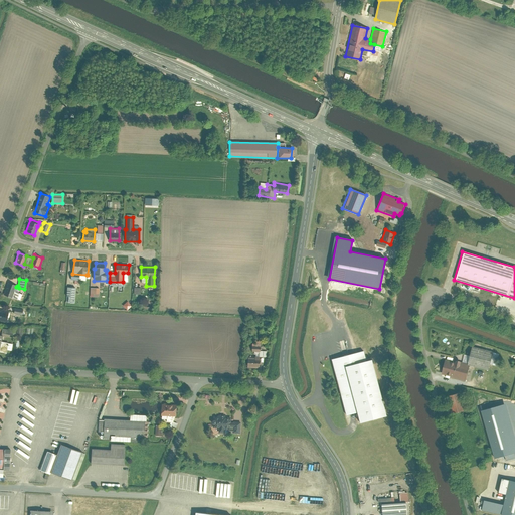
[(9,282),(4,295),(12,298),(12,297),(21,300),(23,294),(18,292),(19,288),(16,287),(17,286),(9,282)]
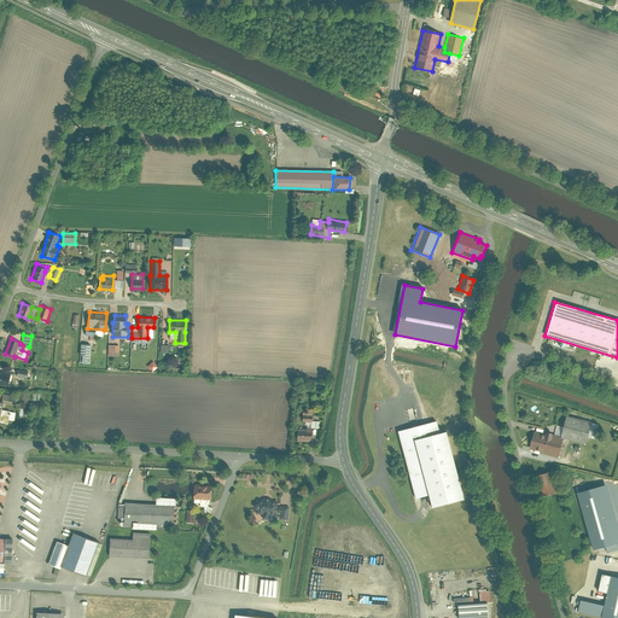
[(81,362),(89,362),(91,344),(81,344),(81,355),(82,355),(81,362)]
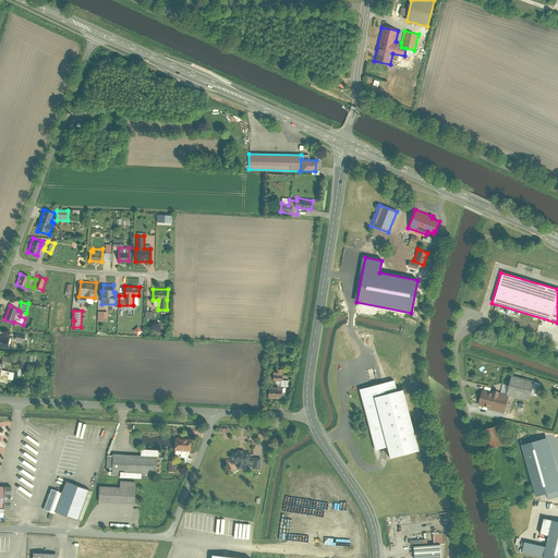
[(107,312),(97,311),(97,317),(100,317),(100,320),(106,322),(107,312)]
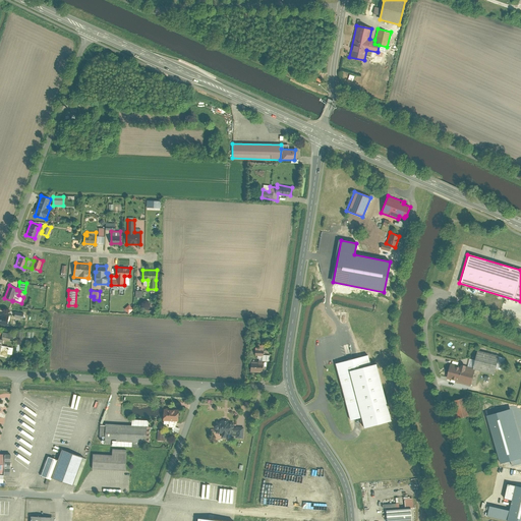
[(130,304),(125,308),(130,313),(134,309),(130,304)]
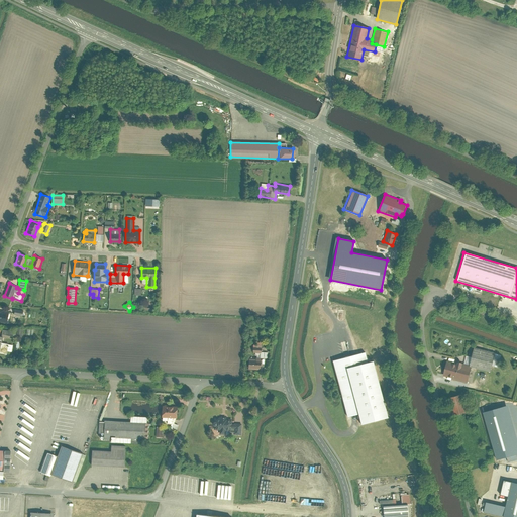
[(0,309),(0,320),(7,322),(9,312),(0,309)]
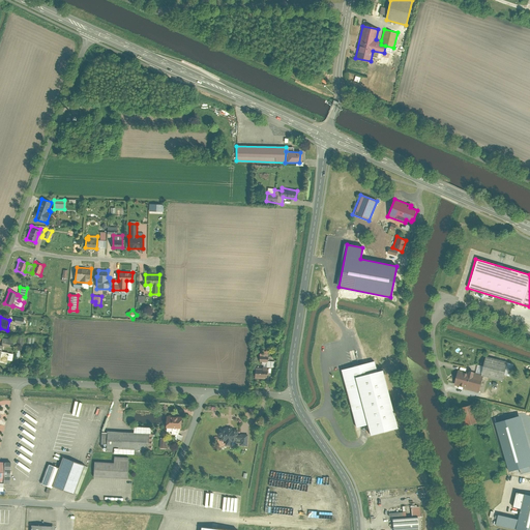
[(2,336),(1,344),(2,345),(12,346),(13,339),(2,336)]
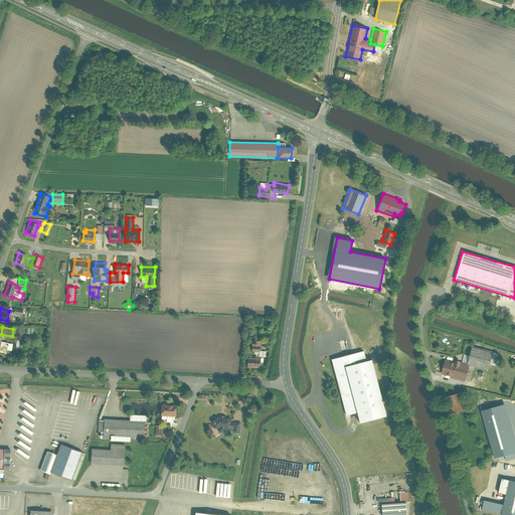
[(14,343),(1,341),(0,344),(0,351),(6,353),(6,349),(12,350),(14,343)]
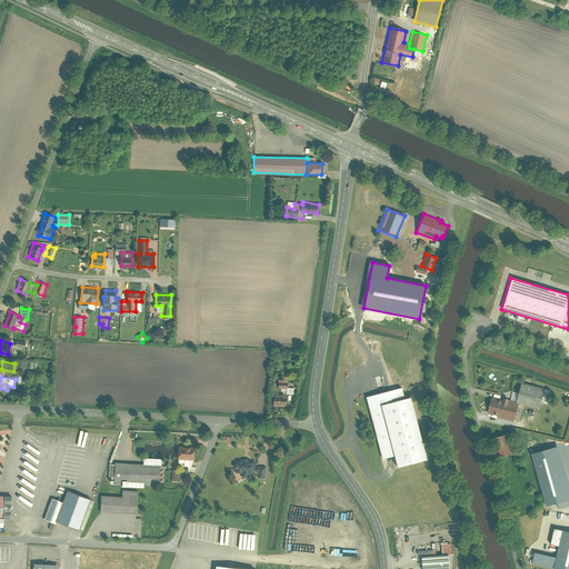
[(539,409),(545,389),(521,383),(517,401),(517,402),(519,403),(539,409)]
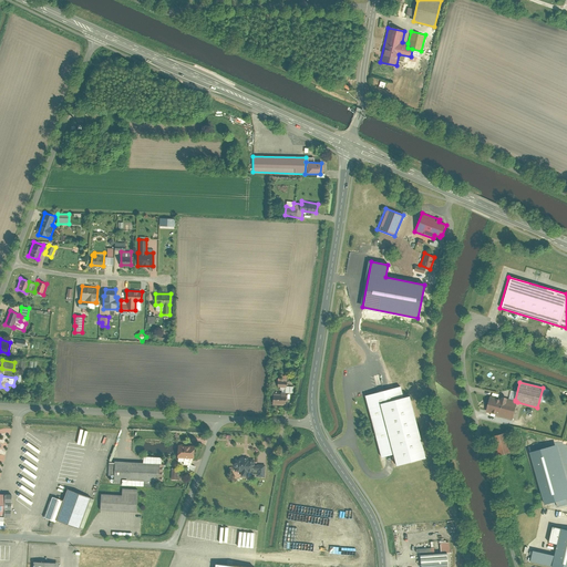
[(397,385),(361,394),(379,455),(389,453),(391,463),(420,455),(403,392),(400,393),(397,385)]
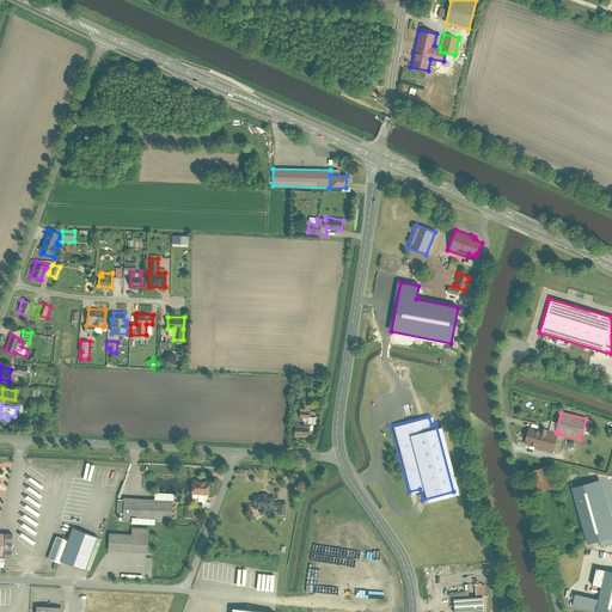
[(308,424),(295,424),(294,436),(308,436),(308,424)]
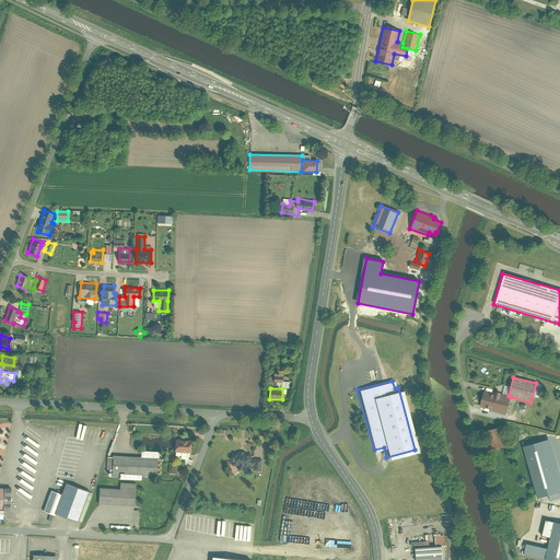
[(485,391),(480,407),(506,413),(511,397),(509,396),(509,395),(493,392),(492,394),(488,393),(489,392),(485,391)]
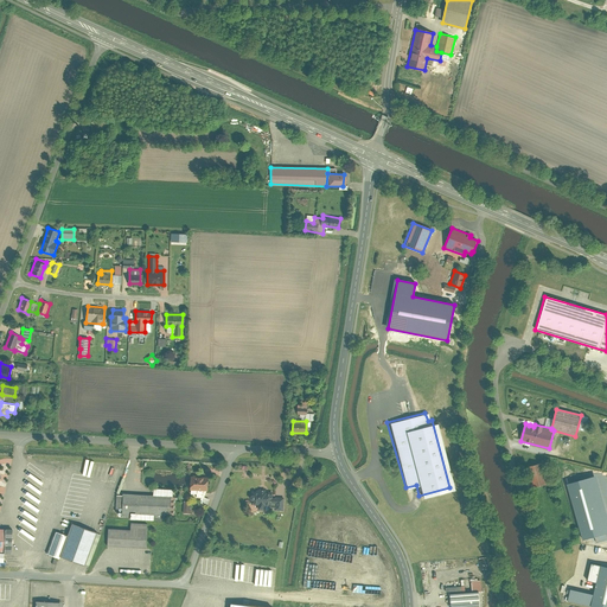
[(569,448),(568,452),(573,453),(576,440),(566,438),(563,447),(569,448)]
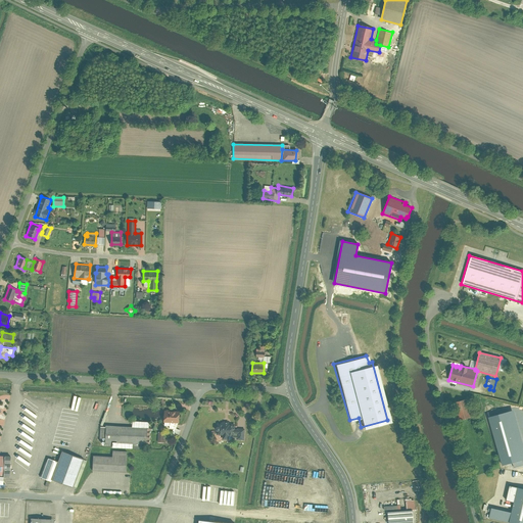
[(79,411),(93,415),(97,401),(83,397),(79,411)]
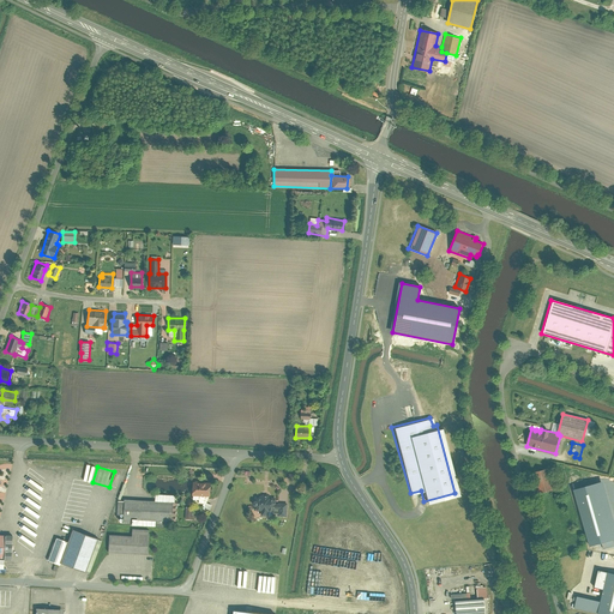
[(554,489),(549,468),(534,471),(540,493),(554,489)]
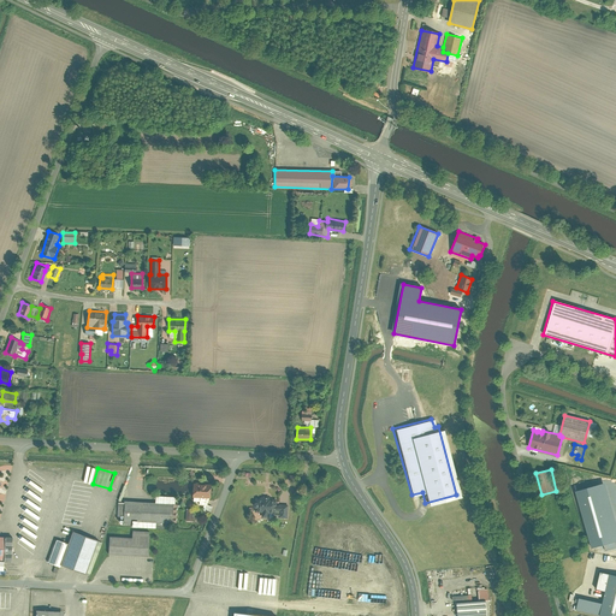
[(611,483),(581,490),(596,548),(606,545),(608,550),(615,548),(615,503),(611,485),(615,485),(615,484),(615,481),(614,483),(614,480),(611,480),(611,483)]
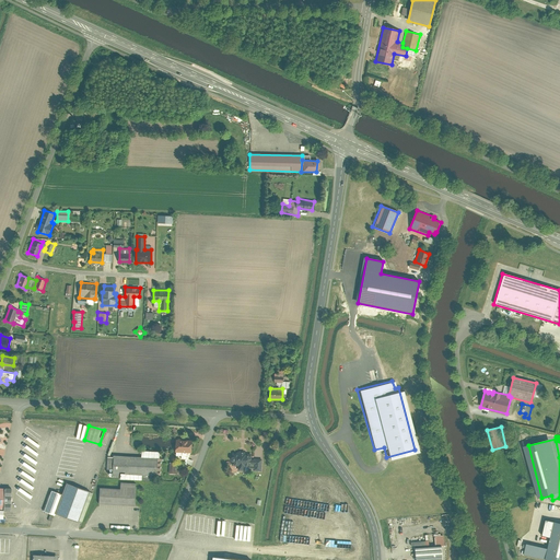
[(191,441),(173,440),(173,452),(191,452),(191,441)]
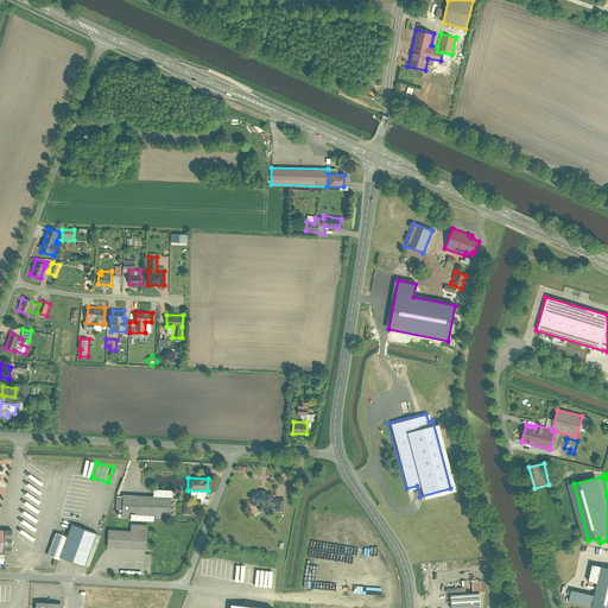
[(272,491),(253,489),(253,496),(251,496),(249,500),(252,500),(252,504),(258,504),(258,510),(264,511),(265,505),(271,506),(271,502),(272,498),(272,491)]
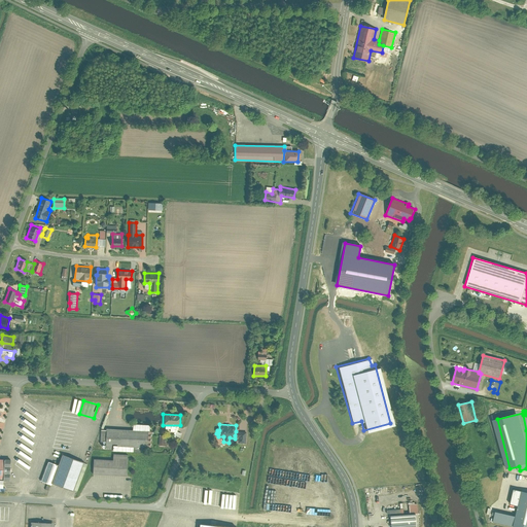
[(131,429),(105,428),(104,449),(132,451),(132,447),(149,448),(150,431),(148,430),(131,429)]
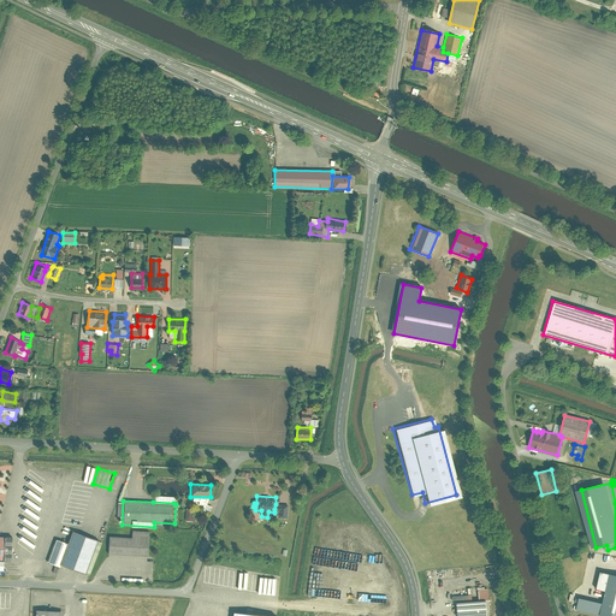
[(96,540),(70,531),(65,544),(58,564),(84,574),(96,540)]
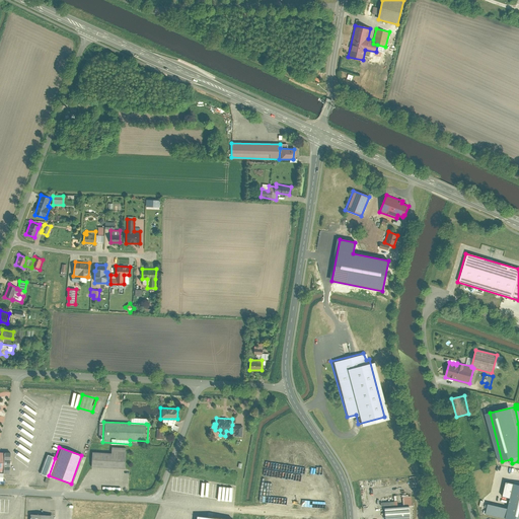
[(91,452),(90,465),(125,467),(126,447),(110,447),(110,453),(91,452)]
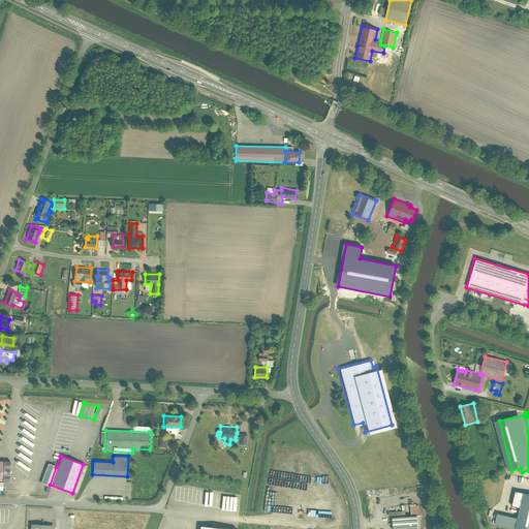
[(9,461),(1,461),(0,480),(8,481),(9,461)]
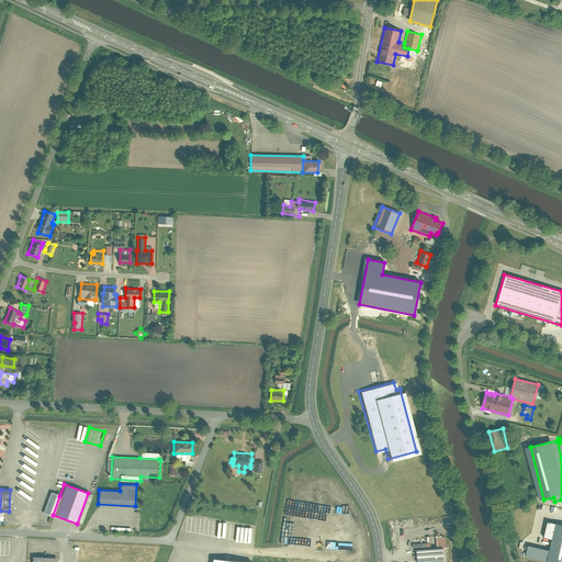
[(49,493),(42,513),(53,516),(53,515),(59,496),(49,493)]
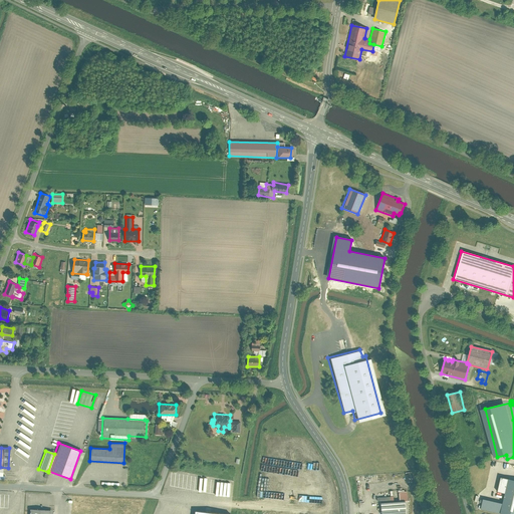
[(484,510),(507,513),(513,513),(513,478),(500,476),(498,489),(501,489),(501,492),(508,493),(507,503),(486,499),(484,510)]
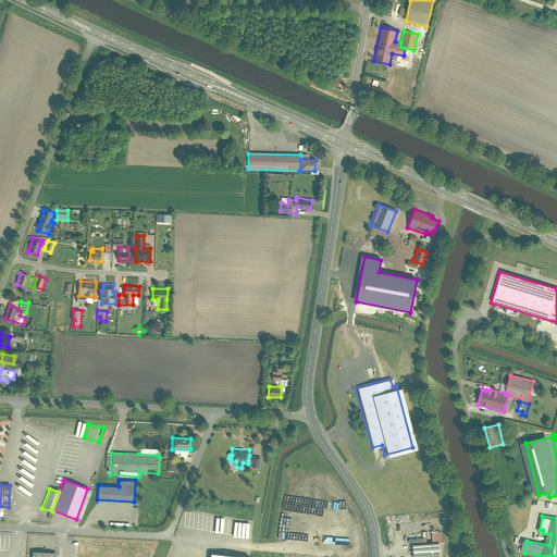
[(252,531),(254,522),(231,521),(230,536),(251,537),(251,531),(252,531)]
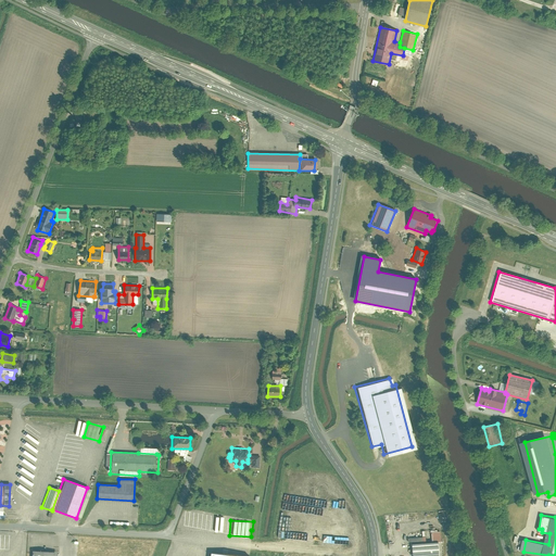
[(440,532),(431,532),(431,542),(440,541),(440,532)]
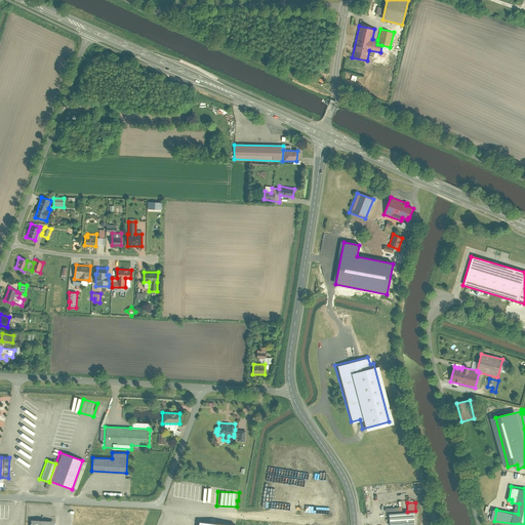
[(407,512),(387,513),(388,524),(399,524),(416,524),(415,511),(407,512)]
